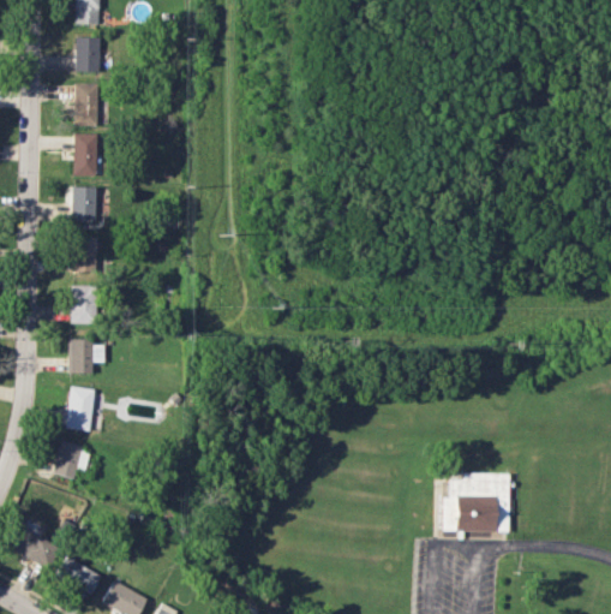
[(100,0),(76,0),(76,25),(101,24),(100,0)]
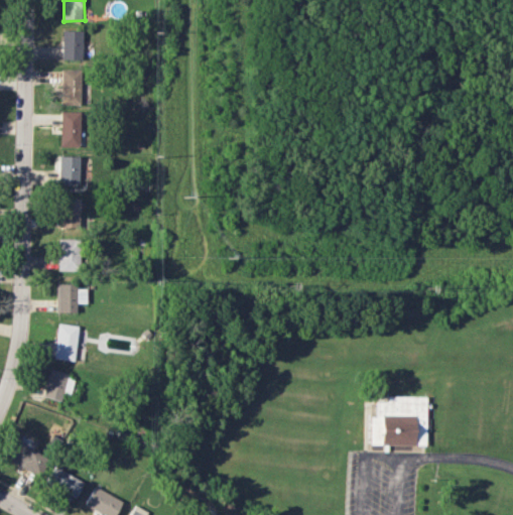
[(85,32),(63,31),(62,60),(84,61),(85,32)]
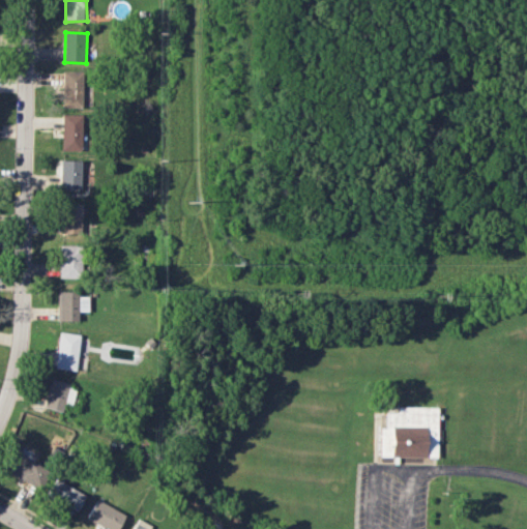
[(85,109),(86,72),(65,71),(64,109),(85,109)]
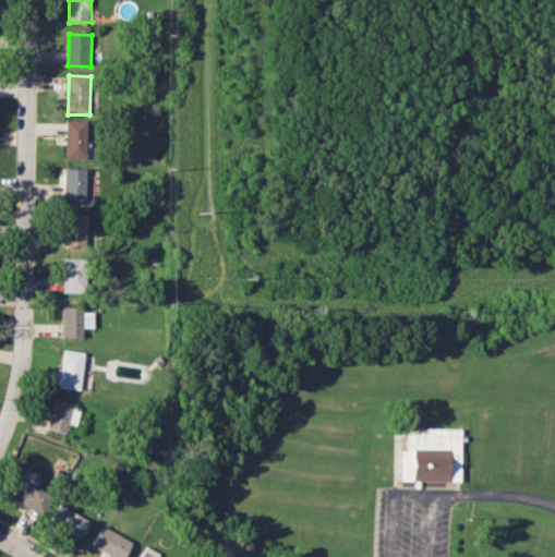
[(67,159),(88,160),(89,122),(68,122),(67,159)]
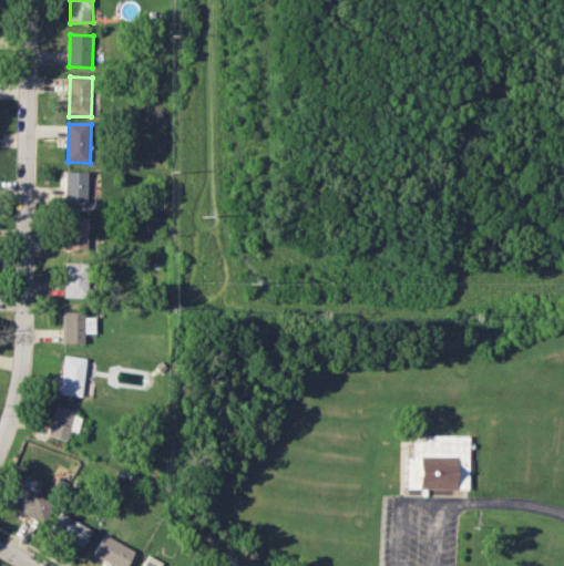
[(89,173),(67,173),(67,204),(89,205),(89,173)]
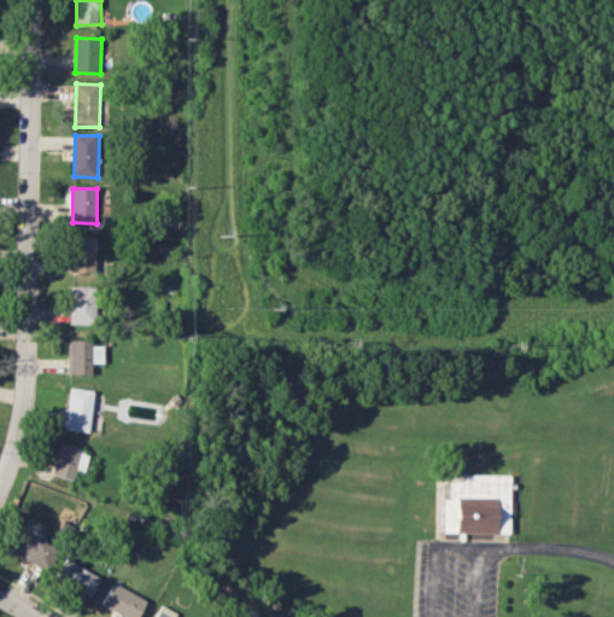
[(97,238),(72,239),(72,273),(98,273),(97,238)]
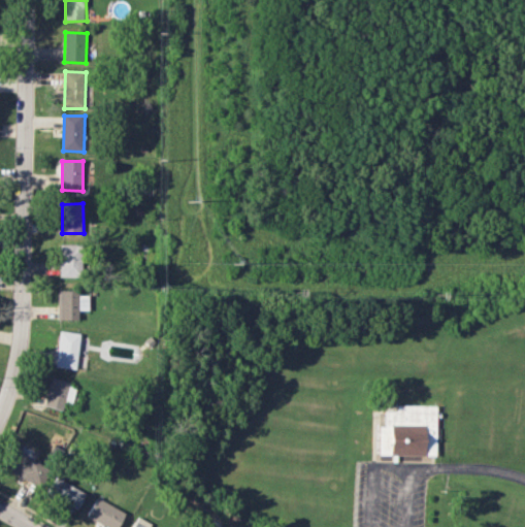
[(83,278),(84,245),(62,244),(61,277),(83,278)]
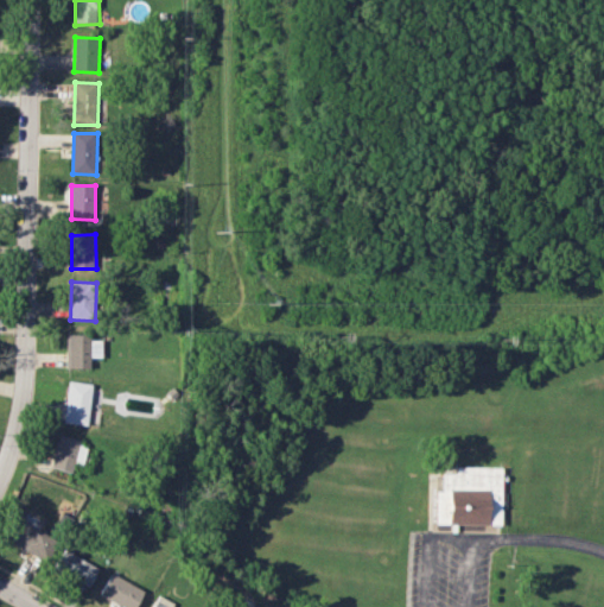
[(91,336),(70,335),(70,368),(91,368),(91,358),(102,358),(103,342),(91,342),(91,336)]
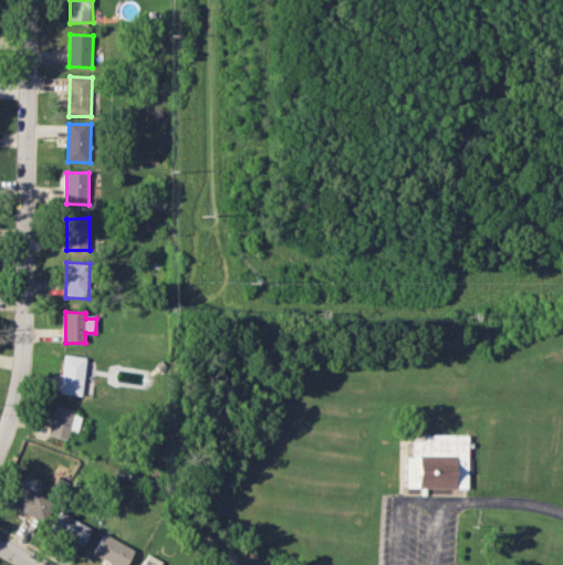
[(83,397),(86,358),(64,356),(61,395),(83,397)]
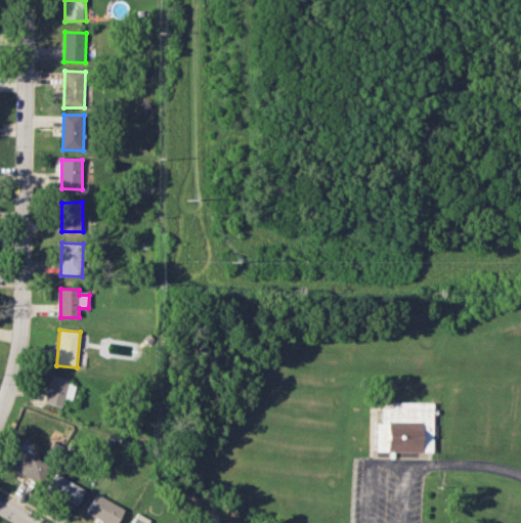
[(73,402),(78,383),(52,377),(45,403),(62,408),(64,400),(73,402)]
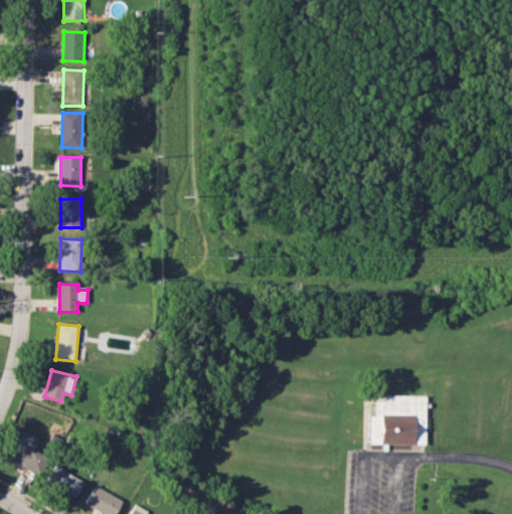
[(373,445),(427,446),(428,396),(389,396),(389,402),(379,401),(378,416),(374,416),(373,445)]
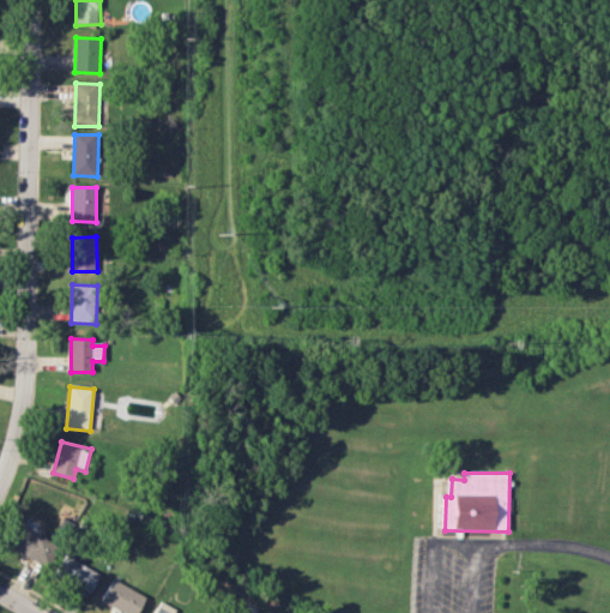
[(13,552),(48,566),(58,545),(23,529),(13,552)]
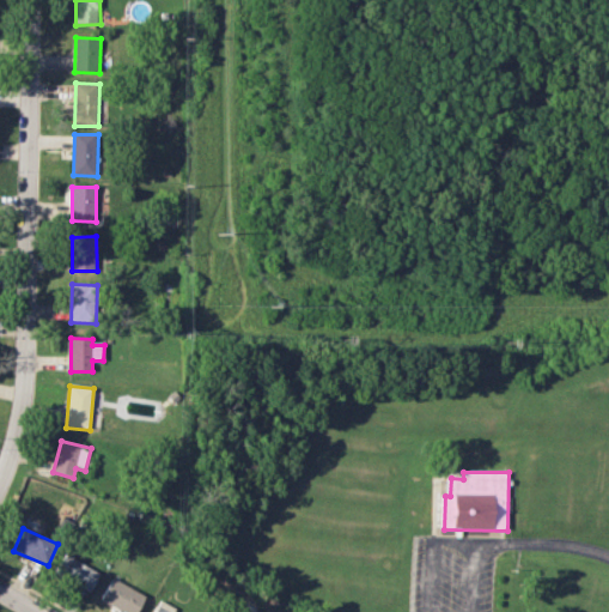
[(91,592),(101,574),(67,555),(56,573),(91,592)]
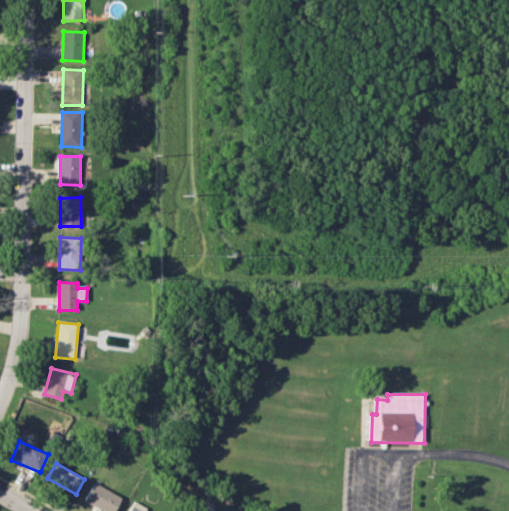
[(116,510),(123,498),(95,483),(85,501),(102,510),(116,510)]
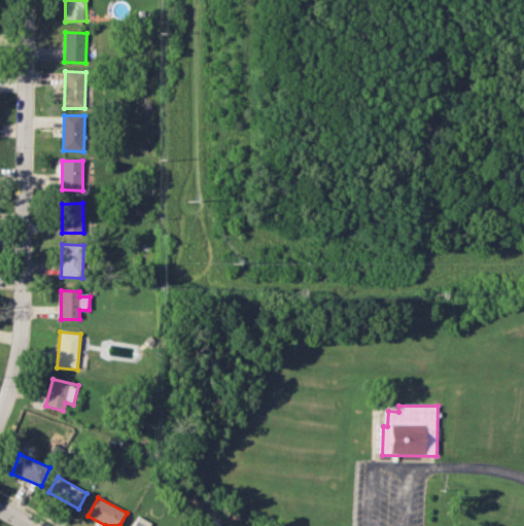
[(151,525),(152,524),(139,517),(134,525),(151,525)]
